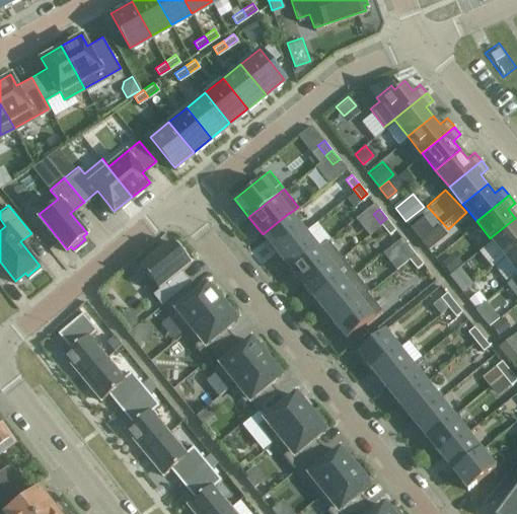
[(290,213),(290,212),(263,234),(276,251),(303,229),(290,213)]
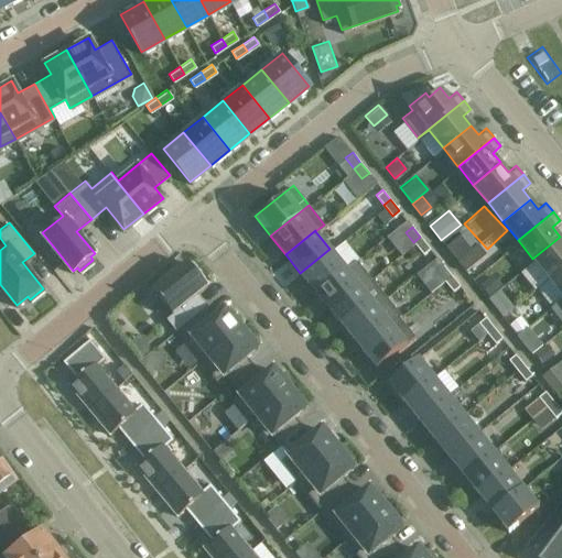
[(472,247),(461,232),(445,244),(456,258),(472,247)]
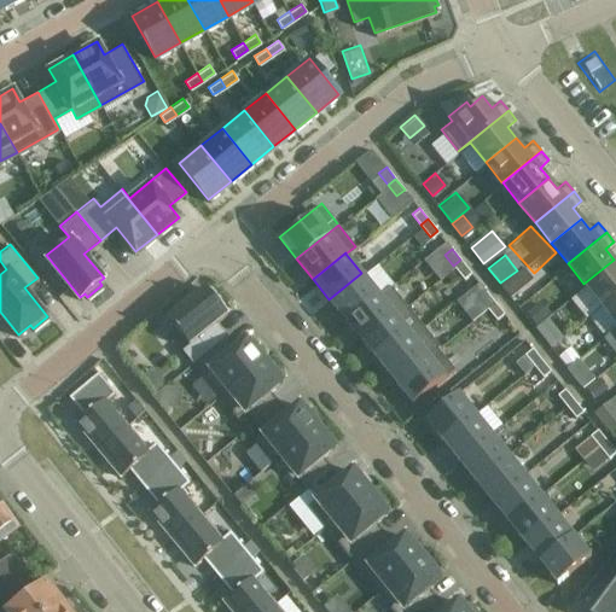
[(463,277),(470,270),(460,260),(453,266),(463,277)]
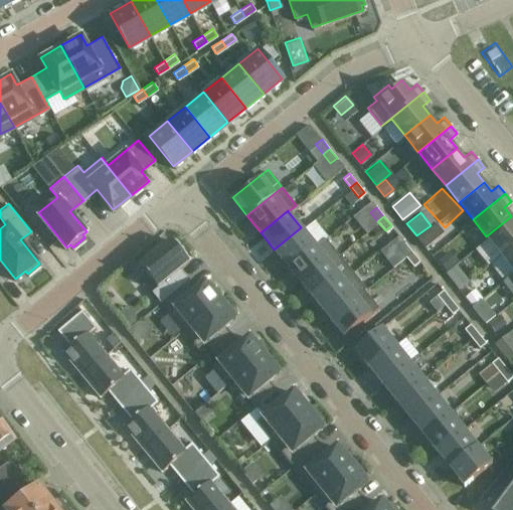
[(512,218),(511,216),(486,236),(500,253),(512,241),(512,218)]
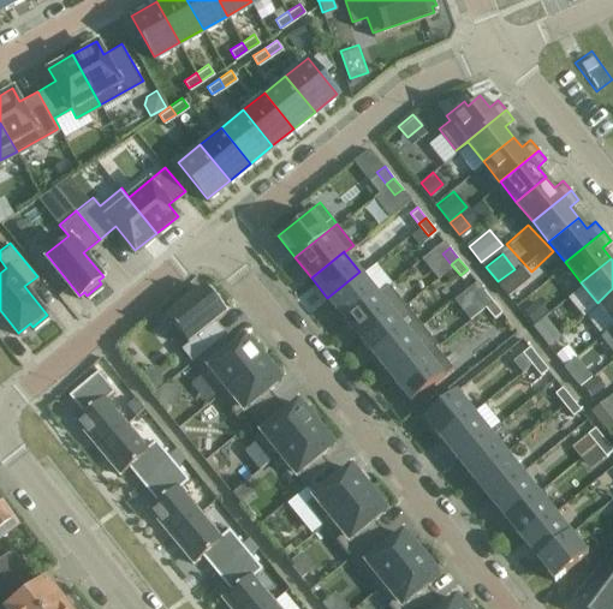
[(530,275),(521,263),(515,269),(498,281),(507,293),(530,275)]
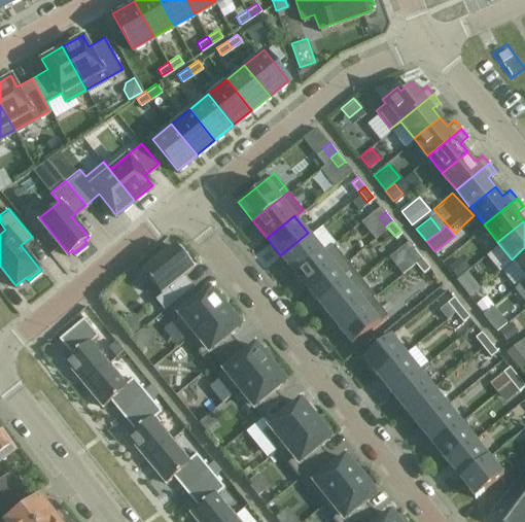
[(322,249),(308,233),(280,255),(294,272),(322,249)]
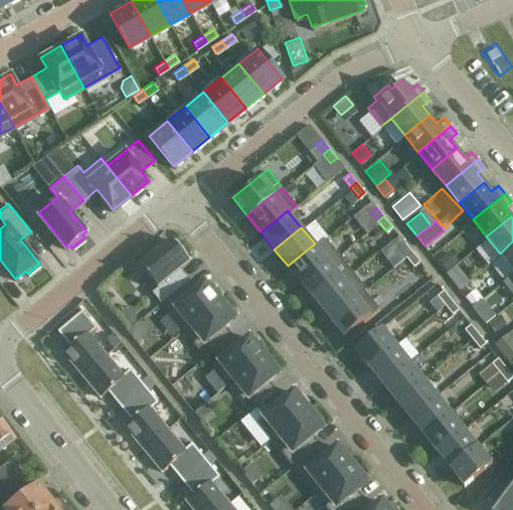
[(150,290),(159,301),(183,282),(174,271),(188,260),(169,236),(138,263),(156,286),(150,290)]
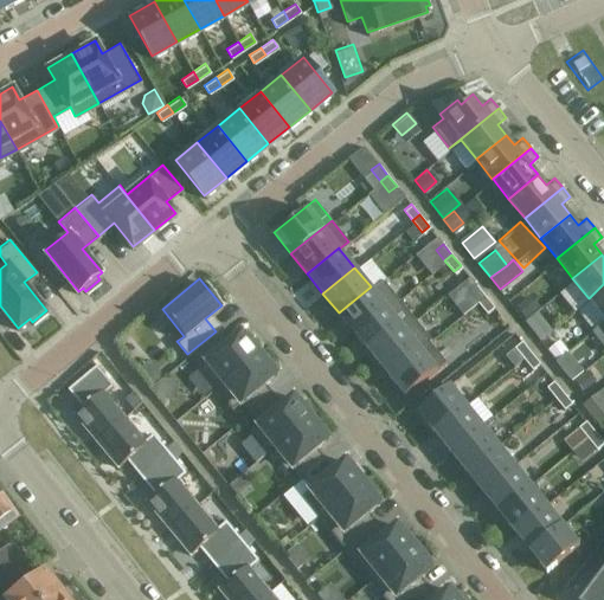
[(383,278),(371,286),(339,313),(354,333),(398,298),(383,278)]
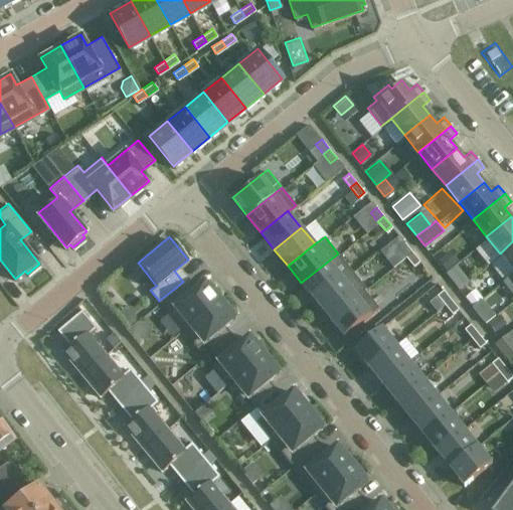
[(397,245),(404,256),(410,250),(403,240),(397,245)]
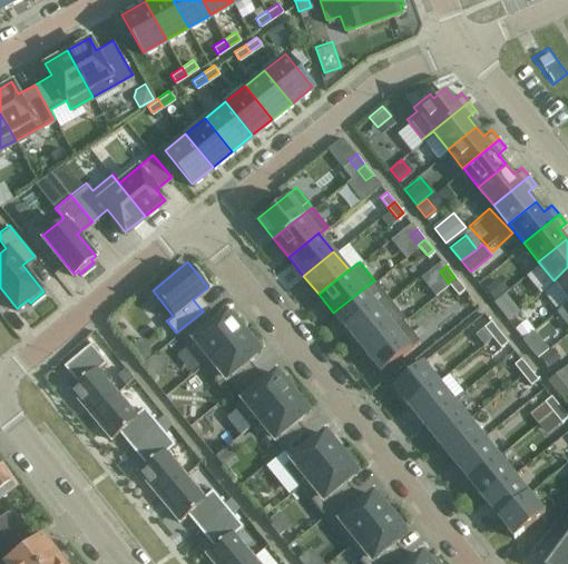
[(567,267),(554,280),(567,298),(567,267)]
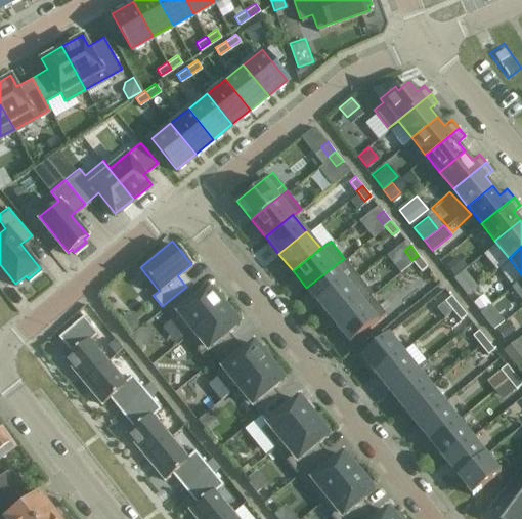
[(418,255),(411,260),(420,269),(426,264),(418,255)]
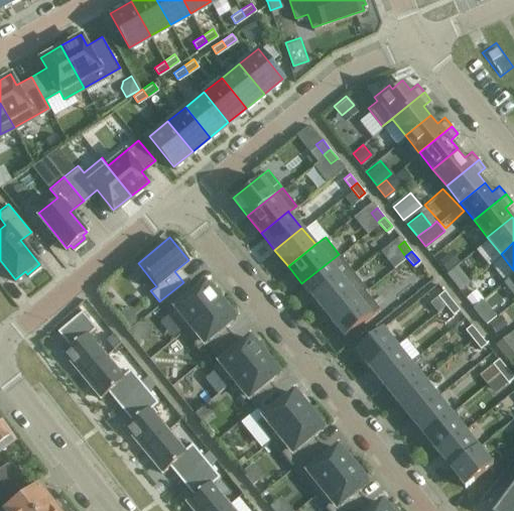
[(353,271),(339,254),(301,283),(315,300),(353,271)]
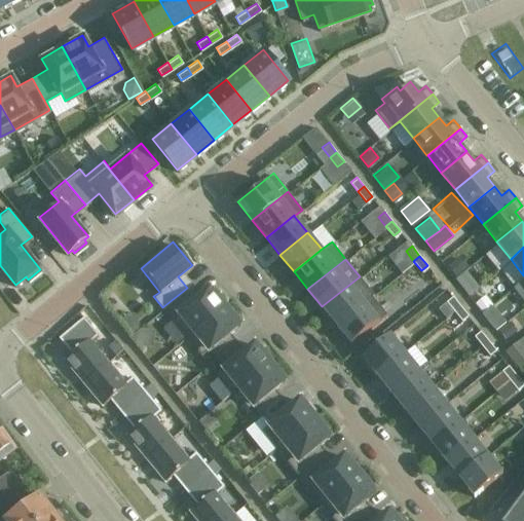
[(463,268),(453,275),(460,285),(471,276),(463,268)]
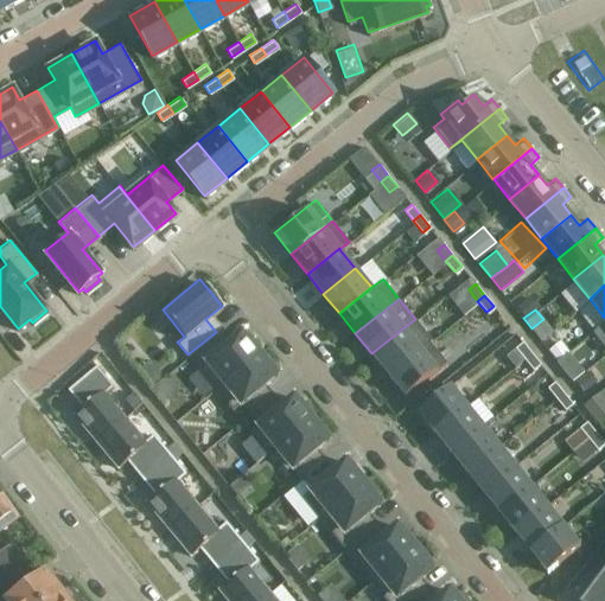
[(568,323),(577,336),(588,327),(580,314),(568,323)]
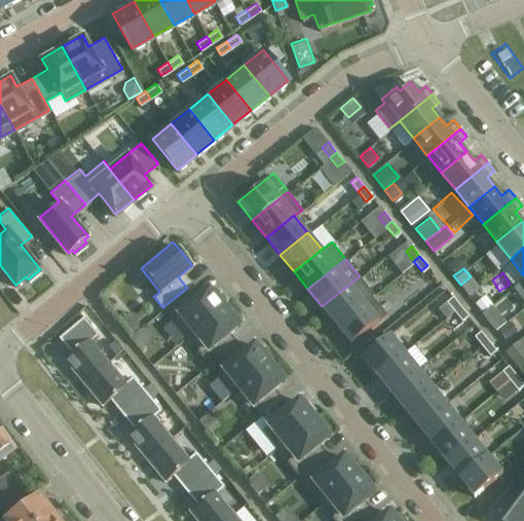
[(523,275),(514,285),(523,297),(523,275)]
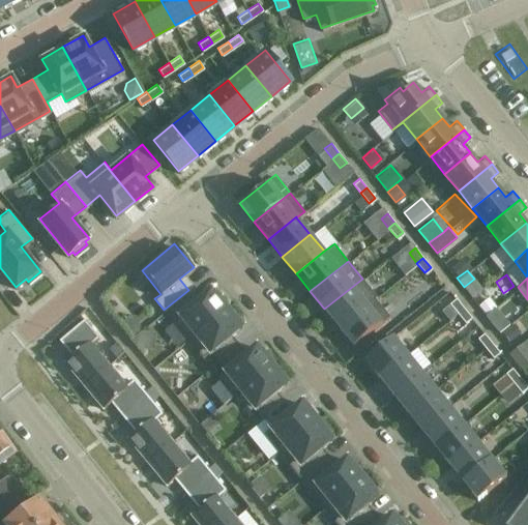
[(376,295),(362,279),(324,309),(338,326),(367,303),(365,302),(374,296),(376,295)]
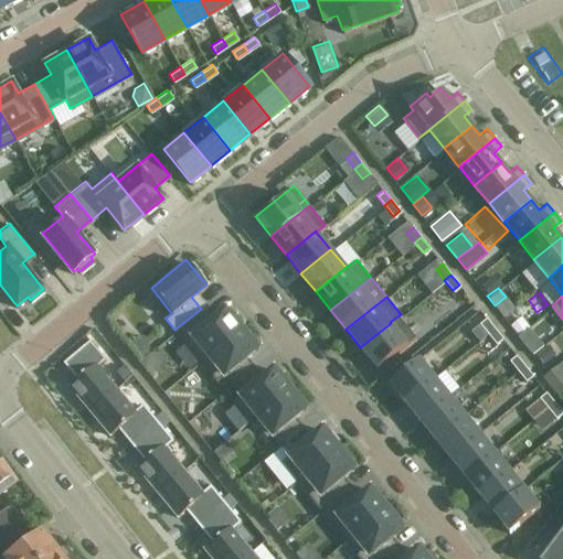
[(200,361),(241,328),(224,308),(214,315),(205,305),(201,309),(174,330),(200,361)]
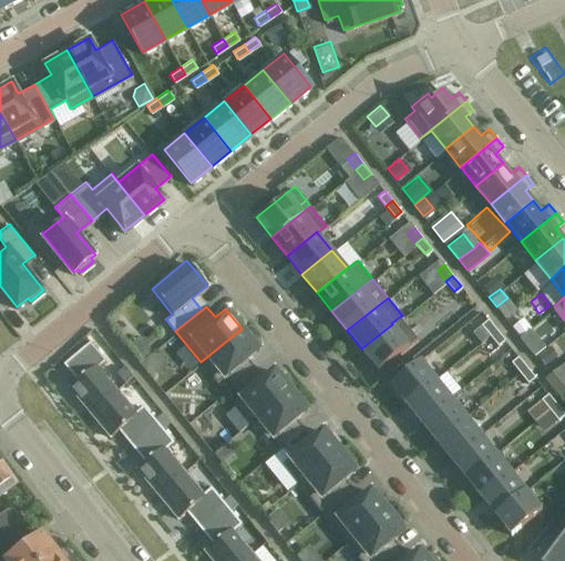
[(522,315),(511,323),(520,334),(530,326),(530,325),(522,315)]
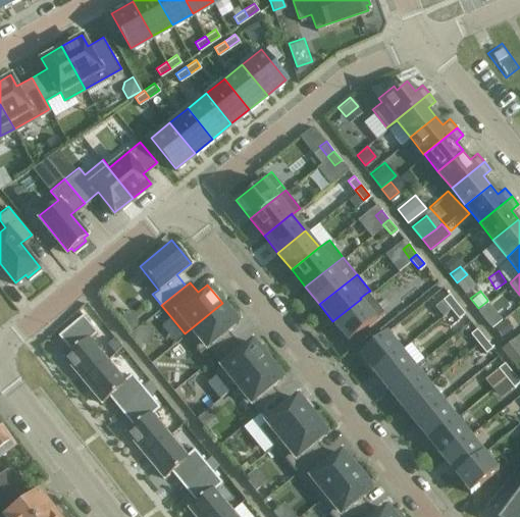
[(382,310),(368,292),(360,298),(361,299),(332,321),(348,339),(382,310)]
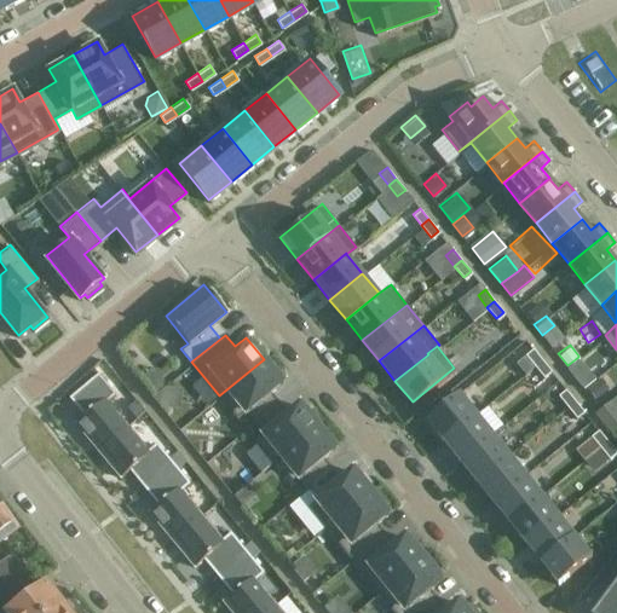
[(541,358),(532,347),(524,353),(534,364),(541,358)]
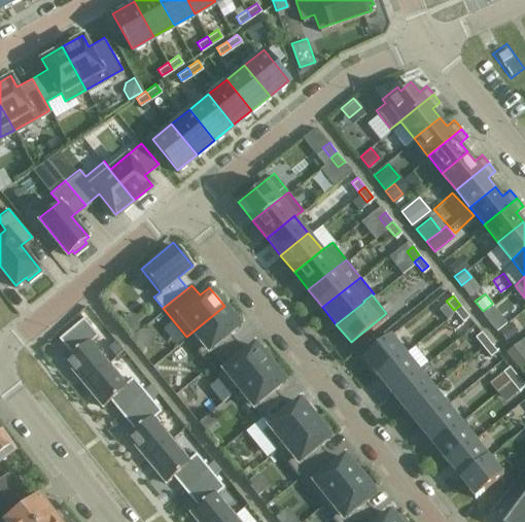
[(468,314),(460,305),(454,310),(461,319),(468,314)]
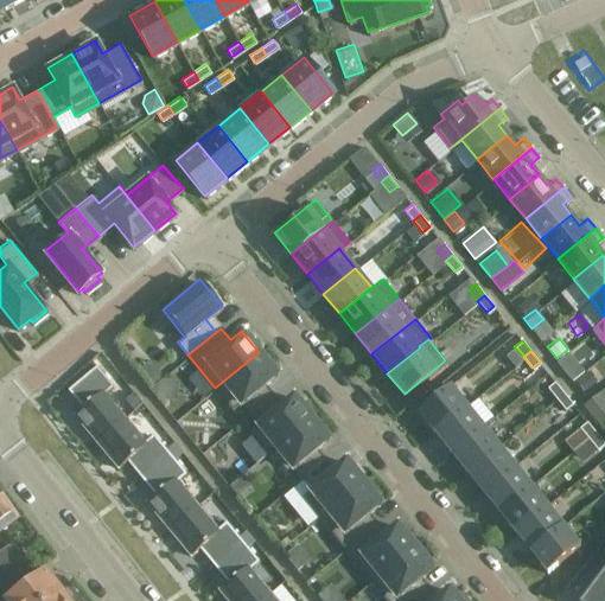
[(249,413),(273,394),(265,382),(275,373),(259,352),(215,388),(231,409),(240,402),(249,413)]
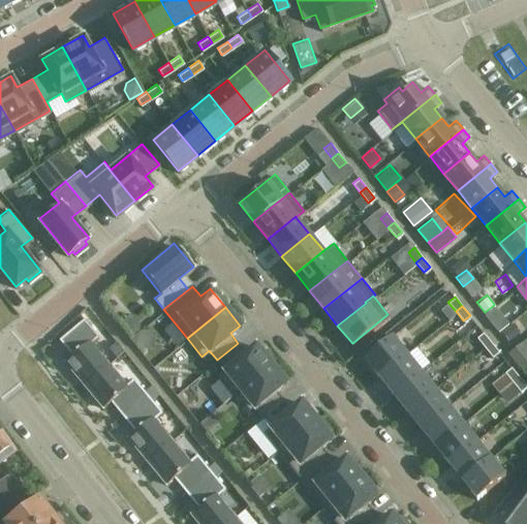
[(501,313),(491,320),(498,330),(507,321),(501,313)]
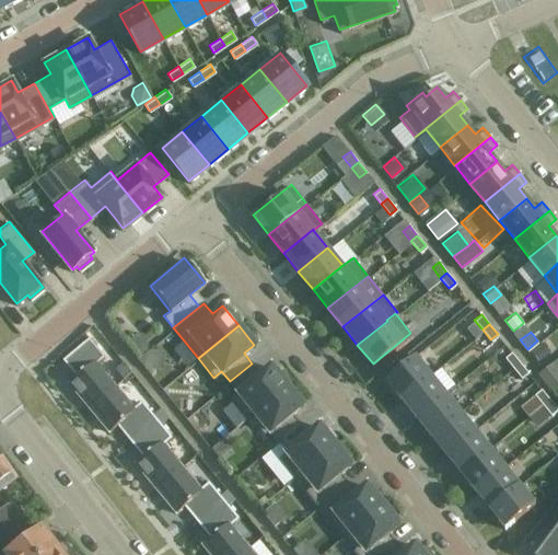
[(88,336),(61,358),(76,374),(68,381),(89,405),(114,384),(95,362),(103,355),(88,336)]
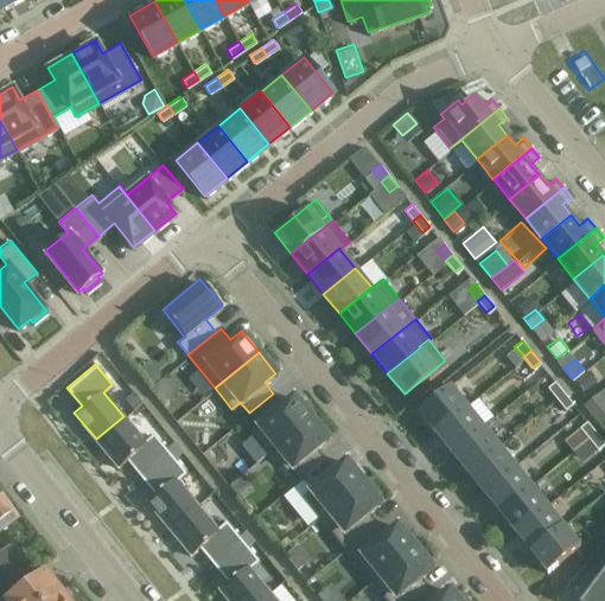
[(586,369),(574,378),(583,388),(594,378),(586,369)]
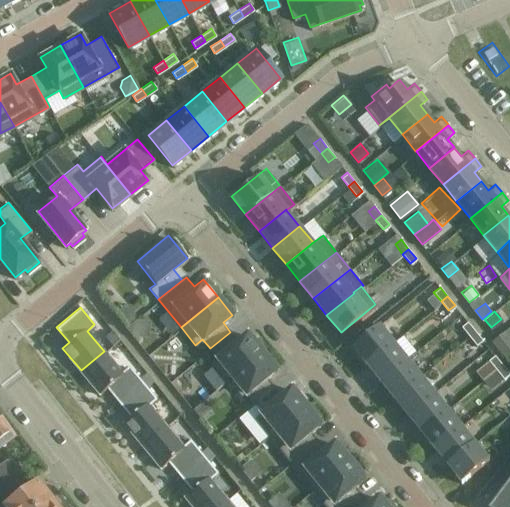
[(474,330),(467,320),(460,325),(468,335),(474,330)]
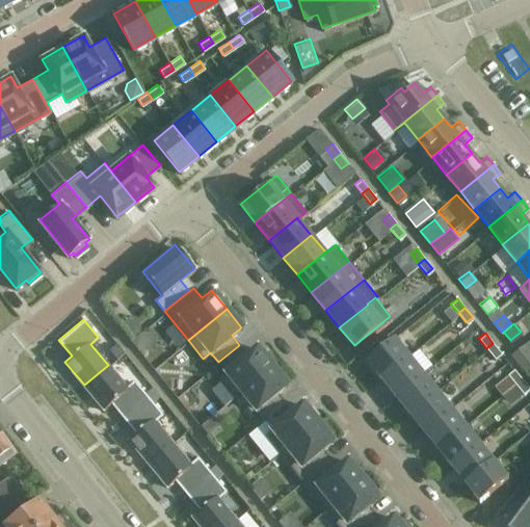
[(407,353),(393,336),(365,359),(379,376),(407,353)]
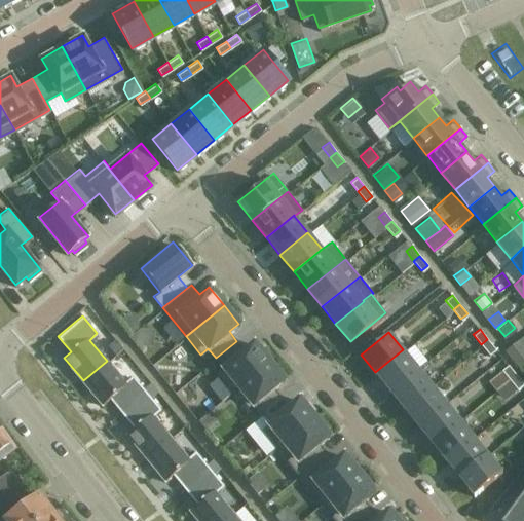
[(510,345),(503,349),(518,367),(523,361),(523,345),(518,338),(510,345)]
